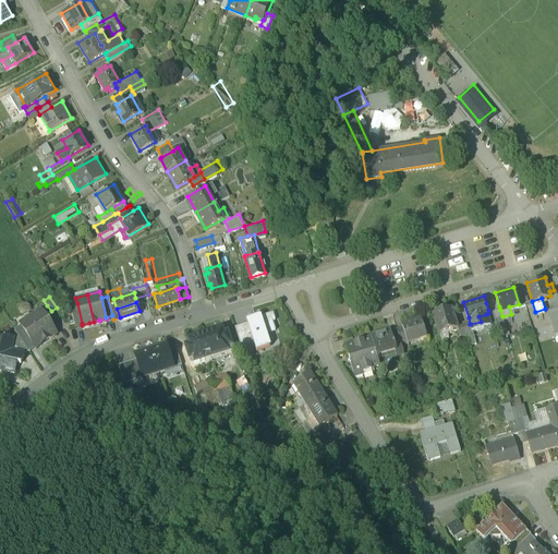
[(77,303),(71,305),(75,324),(82,323),(77,303)]
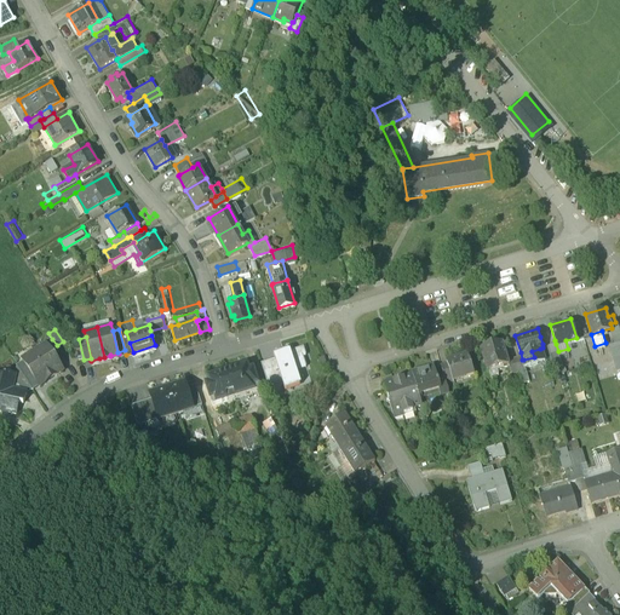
[(619,337),(608,342),(616,367),(619,366),(619,337)]
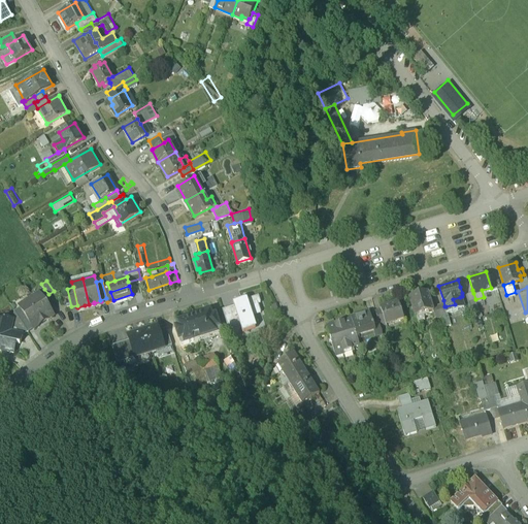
[(48,294),(44,289),(40,292),(50,307),(55,304),(48,294)]
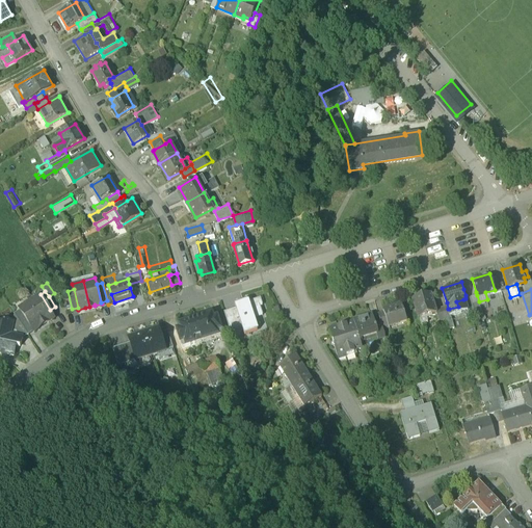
[(430,291),(413,297),(418,316),(419,315),(421,320),(427,318),(426,313),(435,311),(435,310),(435,308),(430,291)]
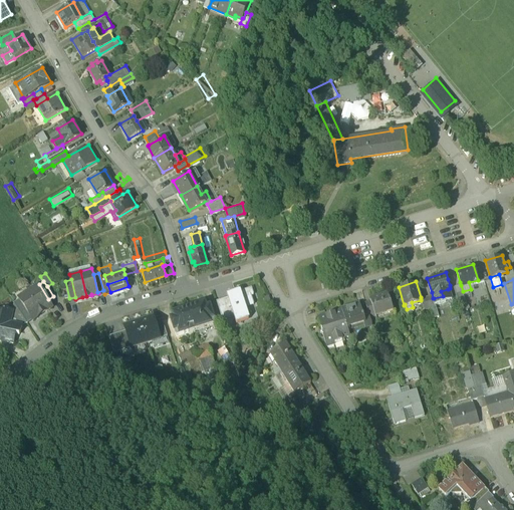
[(460,282),(454,284),(458,295),(464,293),(463,291),(461,285),(460,282)]
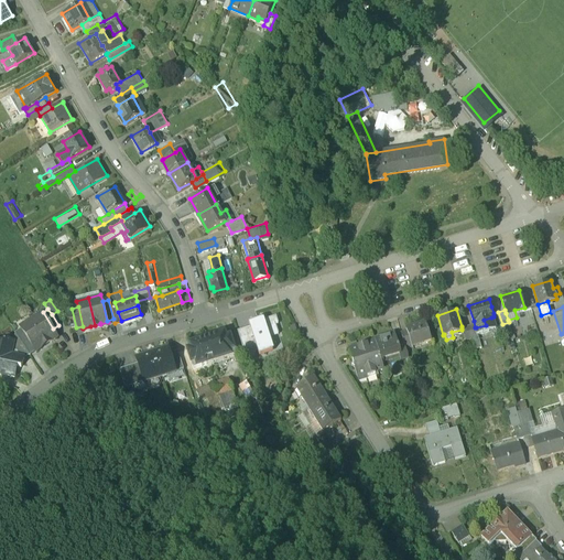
[(43,312),(42,311),(31,318),(46,342),(57,335),(53,329),(43,312)]
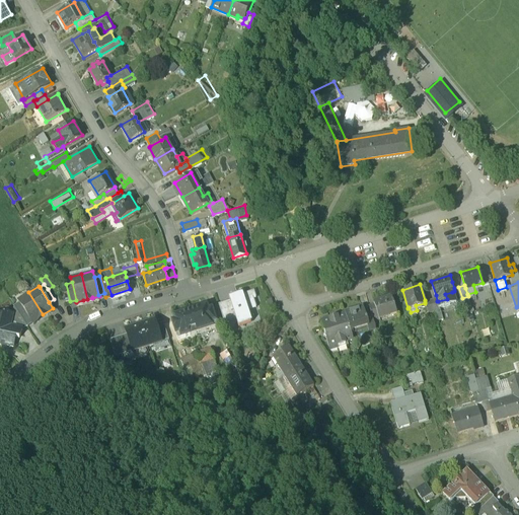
[(254,287),(241,291),(241,290),(229,294),(230,297),(235,314),(238,324),(251,320),(246,306),(256,303),(253,295),(256,294),(254,287)]
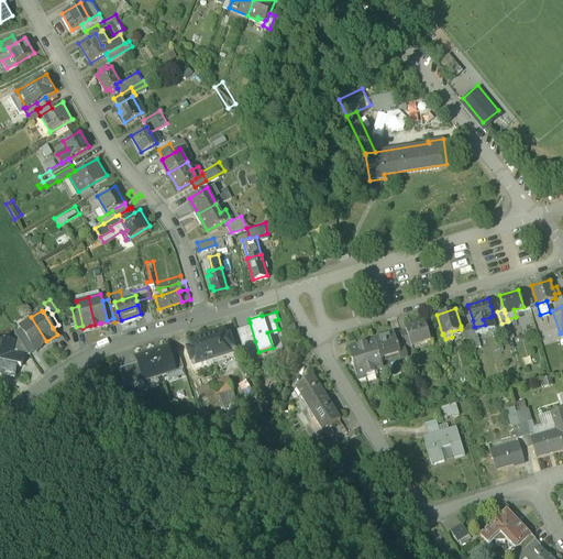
[(504,333),(501,324),(497,311),(493,313),(493,316),(490,317),(496,336),(504,333)]
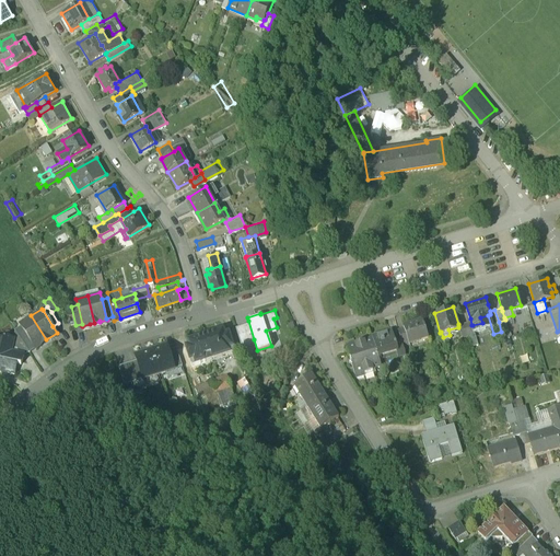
[(46,339),(31,315),(21,323),(21,324),(35,346),(36,347),(46,339)]
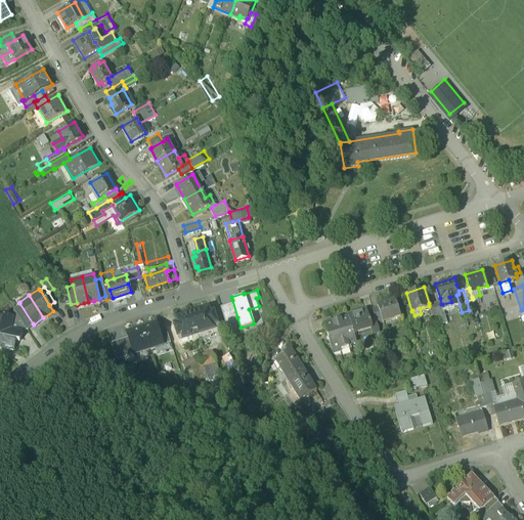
[(395,297),(377,302),(378,303),(380,311),(382,317),(383,317),(392,314),(393,316),(400,314),(398,306),(397,304),(395,297)]
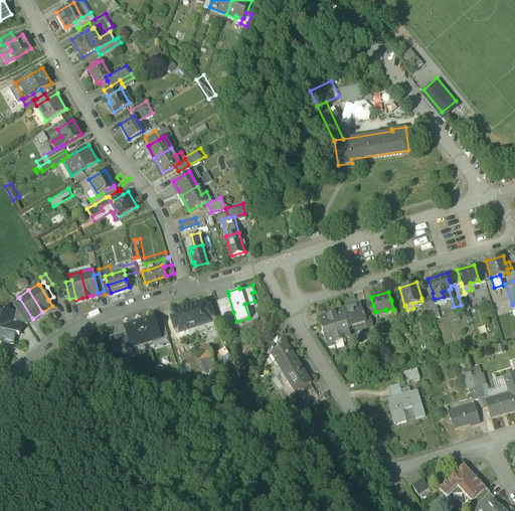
[(433,293),(426,295),(426,296),(430,305),(434,316),(440,314),(438,307),(435,299),(434,299),(433,293)]
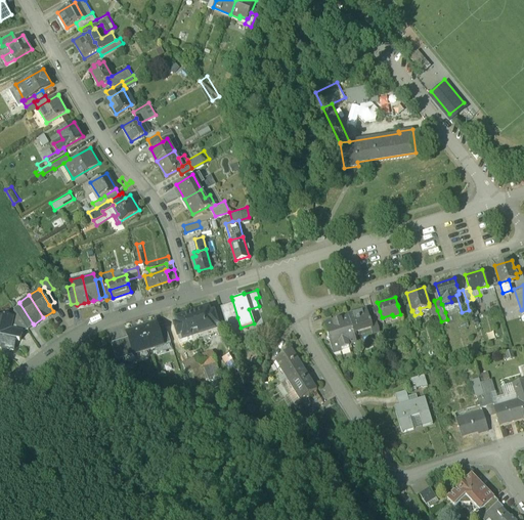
[(473,299),(467,301),(469,310),(471,314),(477,312),(473,299)]
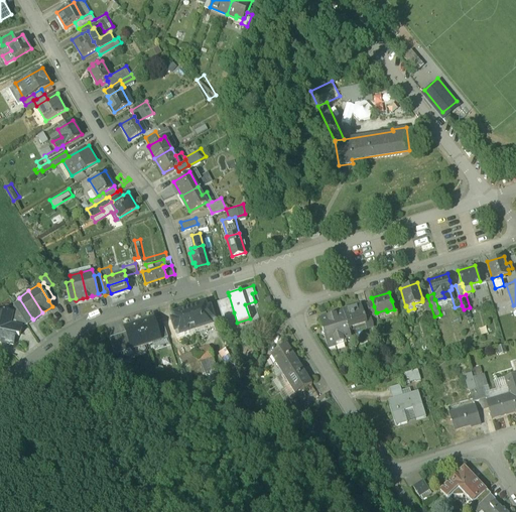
[(229,295),(217,299),(223,316),(234,312),(229,295)]
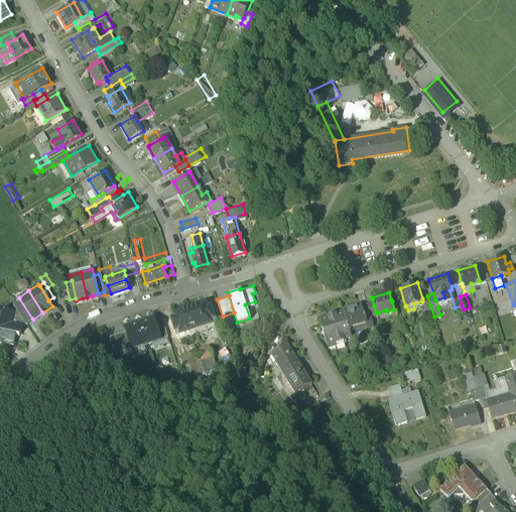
[(427,296),(422,298),(422,300),(422,301),(424,307),(430,305),(427,296)]
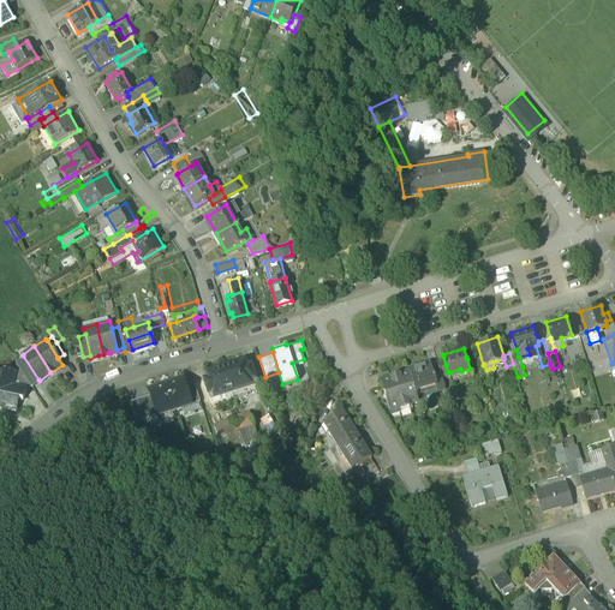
[(39,380),(23,356),(17,359),(33,383),(39,380)]
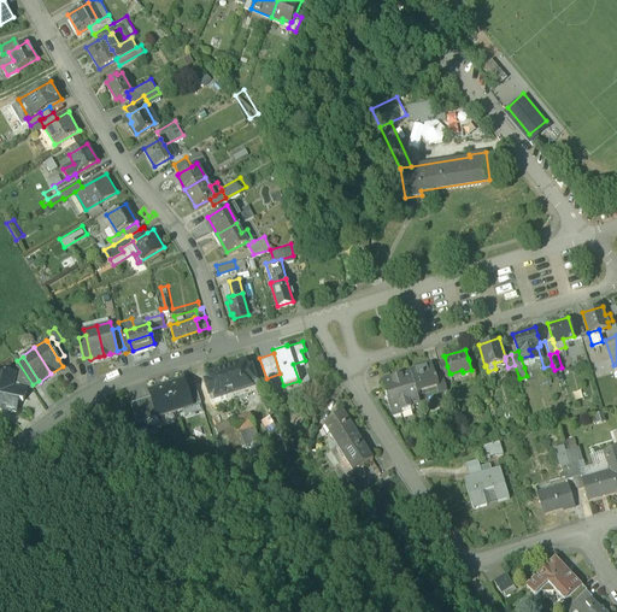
[(440,369),(447,366),(445,357),(438,359),(440,369)]
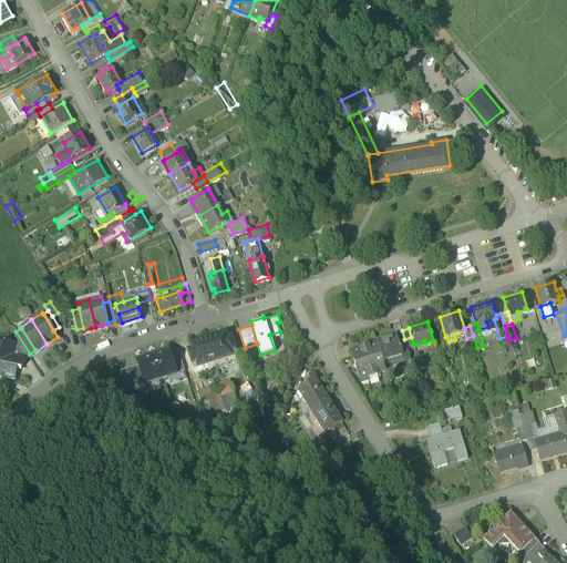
[(16,331),(13,341),(23,358),(30,354),(16,331)]
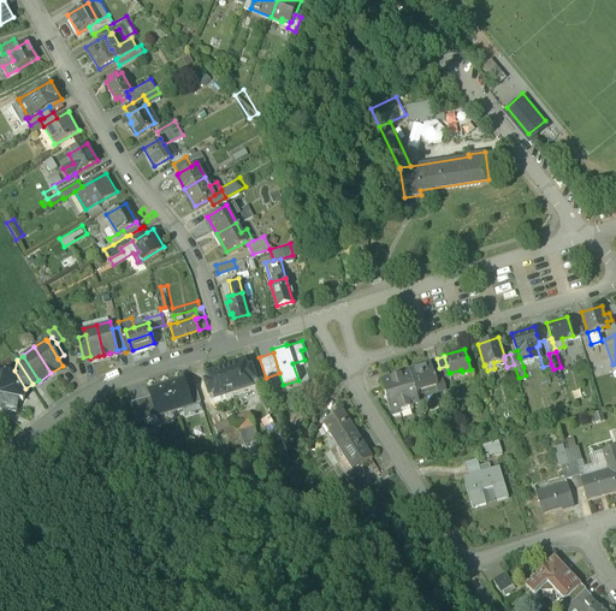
[(246,360),(225,367),(234,393),(254,386),(253,381),(256,380),(252,365),(248,366),(246,360)]
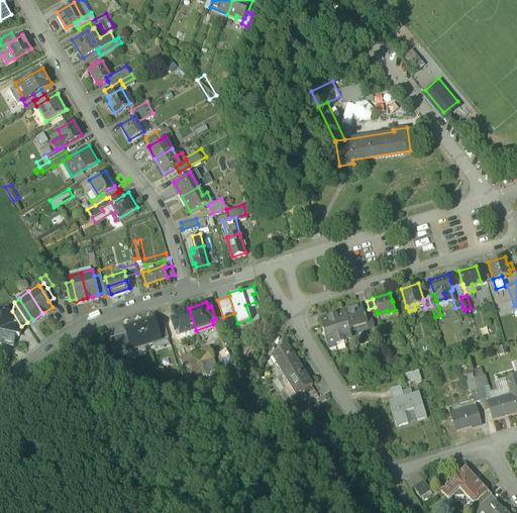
[(362,304),(344,310),(348,323),(349,328),(367,322),(365,316),(362,304)]
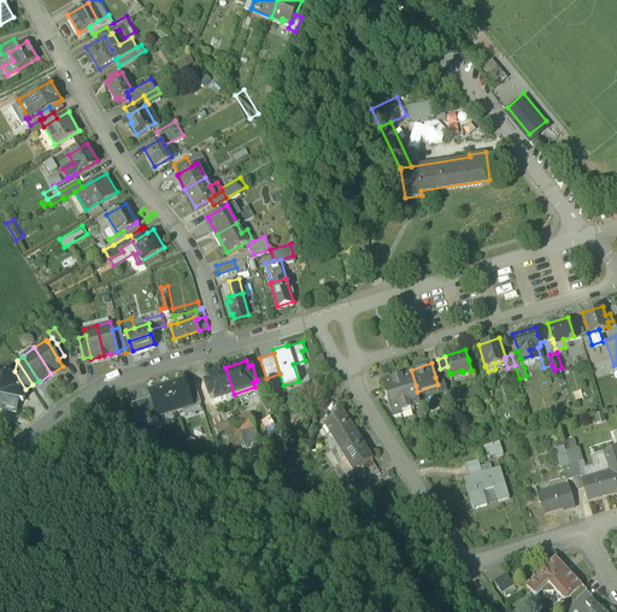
[(452,378),(451,374),(450,374),(447,366),(440,369),(445,381),(452,378)]
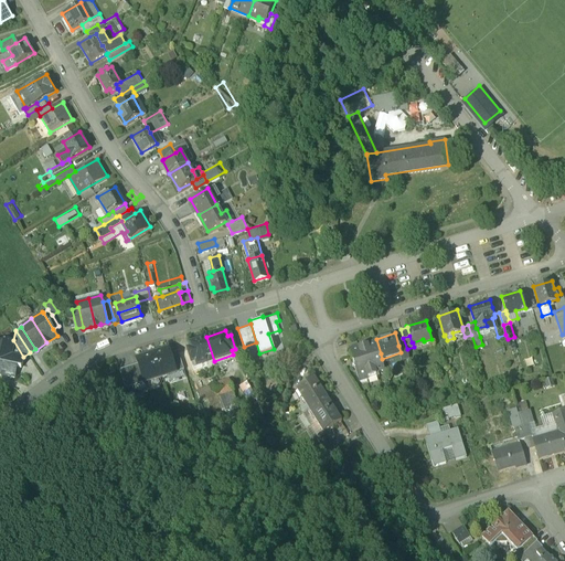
[(198,366),(214,361),(206,337),(190,342),(191,347),(188,348),(192,362),(195,361),(198,366)]
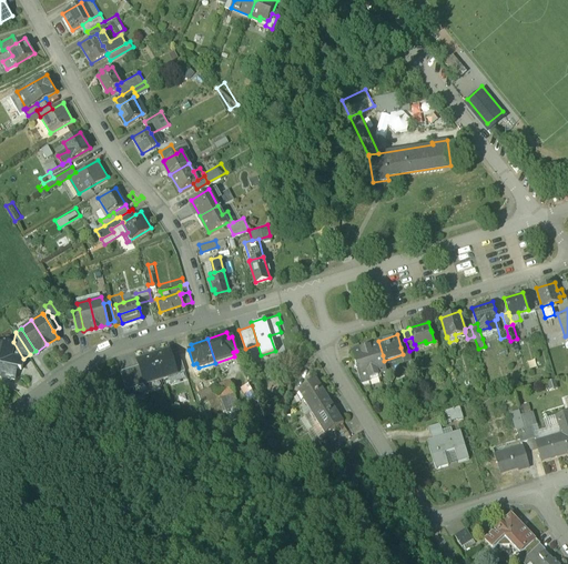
[(3,343),(0,342),(0,373),(1,373),(1,372),(6,372),(6,374),(14,376),(17,366),(21,368),(23,359),(13,342),(3,340),(3,343)]
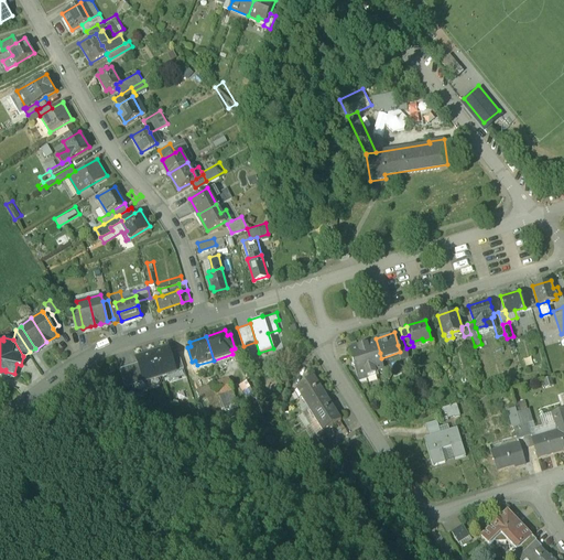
[(375,338),(349,346),(354,358),(351,363),(380,353),(375,338)]
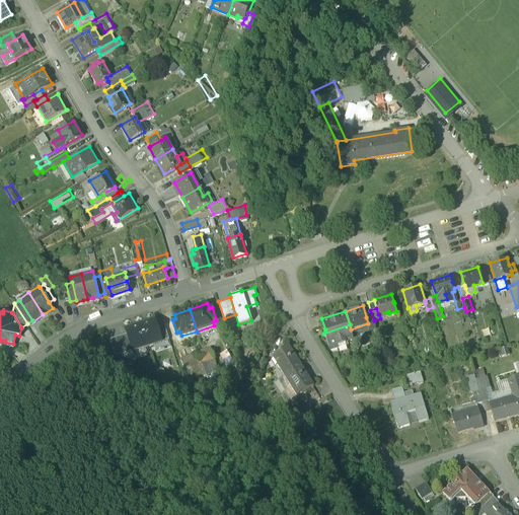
[(372,315),(366,317),(368,323),(370,327),(375,326),(372,315)]
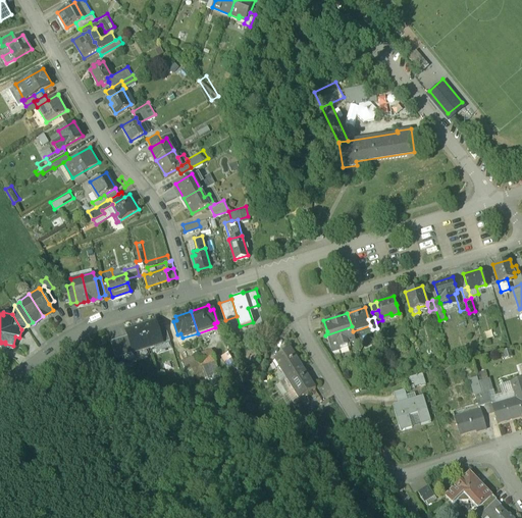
[(155,320),(141,325),(148,347),(162,342),(157,324),(155,320)]
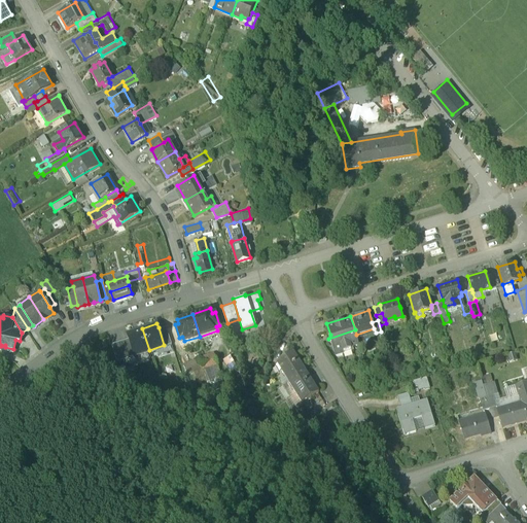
[(166,324),(159,327),(164,345),(172,343),(166,324)]
